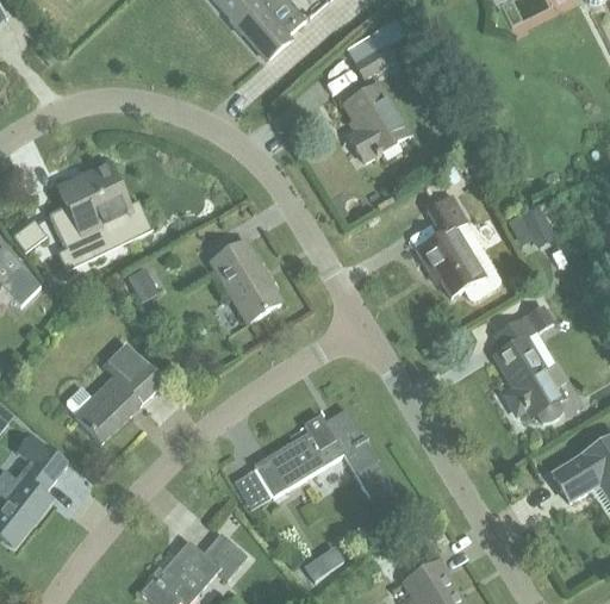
[(216,0),(267,58),(291,38),(287,35),(305,18),(290,0),(216,0)]
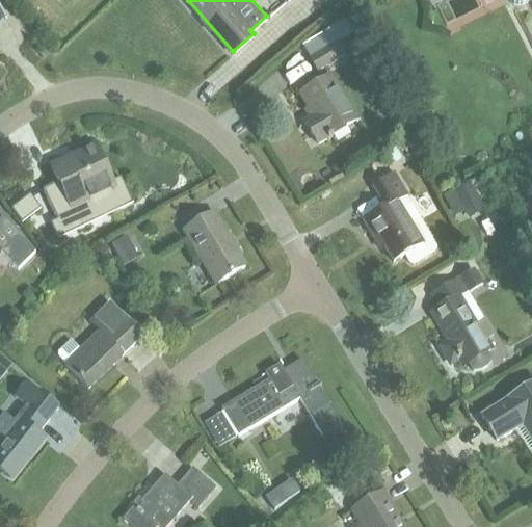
[(344,52),(337,40),(354,29),(346,16),(303,42),(311,54),(310,55),(318,68),(344,52)]
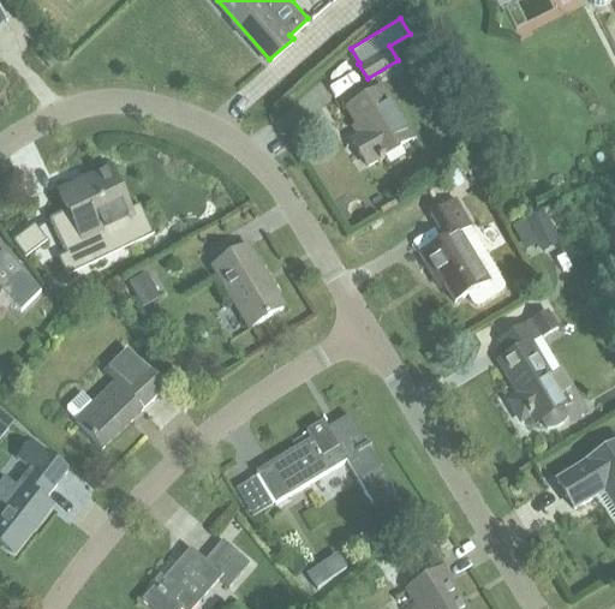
[(378,156),(412,136),(382,84),(347,105),(363,131),(352,137),(366,162),(377,155),(378,156)]
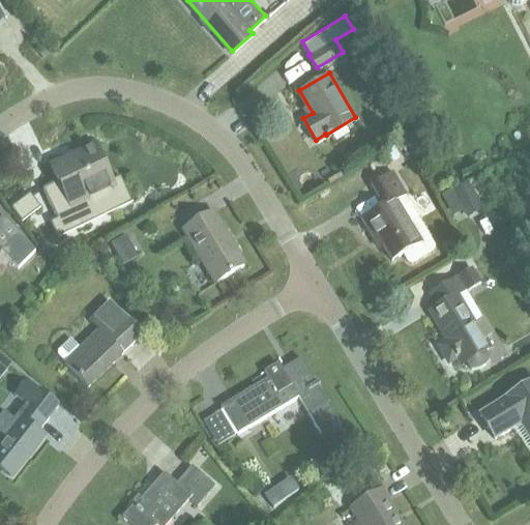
[(58,178),(42,186),(49,199),(57,216),(58,219),(61,217),(60,216),(74,210),(80,224),(125,202),(130,199),(128,196),(127,196),(122,183),(119,178),(122,177),(120,174),(112,178),(102,158),(95,142),(92,143),(93,144),(53,163),(53,162),(51,163),(58,178)]
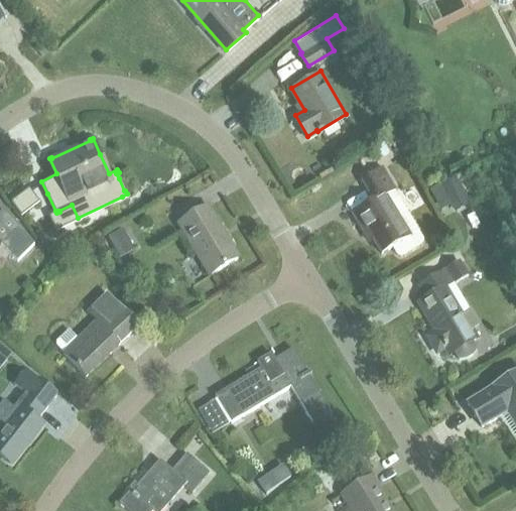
[(422,234),(419,228),(382,164),(361,177),(373,198),(353,210),(364,229),(367,227),(381,249),(392,243),(397,253),(401,254),(404,254),(422,242),(424,239),(424,237),(422,234)]
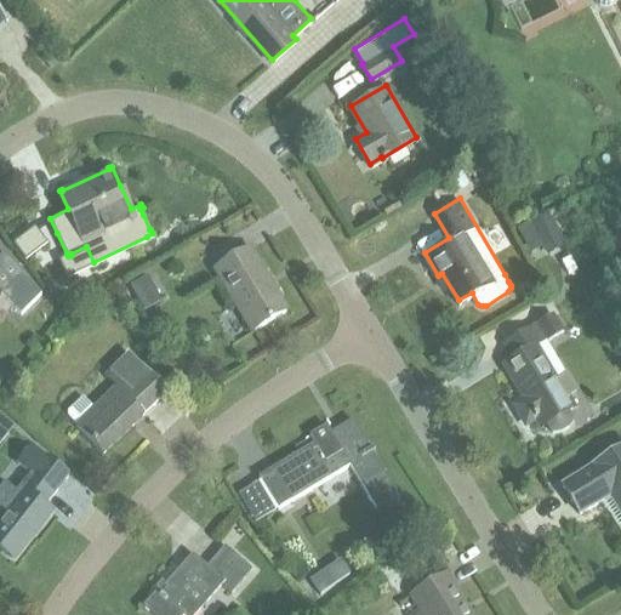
[(567,240),(554,218),(551,210),(530,220),(535,228),(547,251),(567,240)]
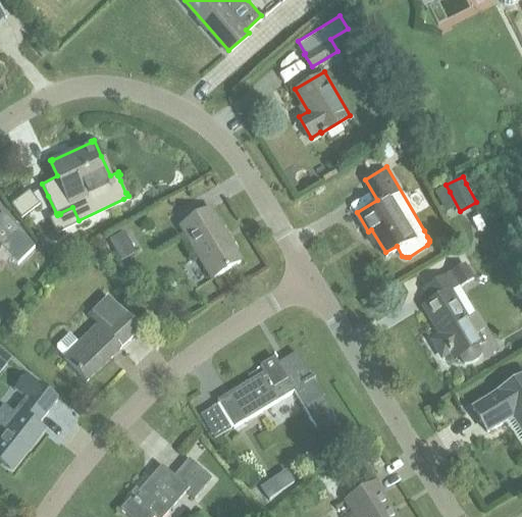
[(21,196),(12,203),(21,215),(31,209),(39,203),(34,196),(30,190),(21,196)]
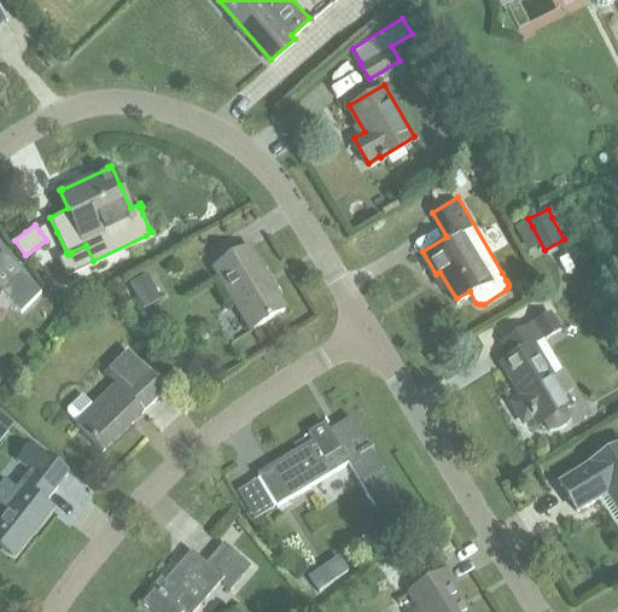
[(251,326),(286,306),(249,243),(214,264),(251,326)]
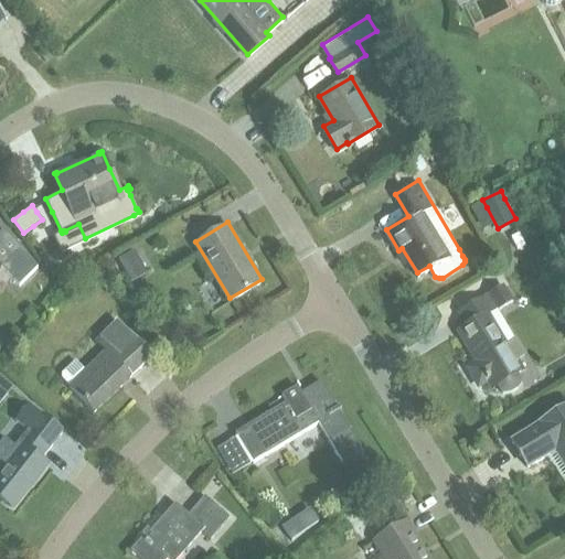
[(10,255),(1,264),(20,282),(29,272),(38,264),(21,244),(10,255)]
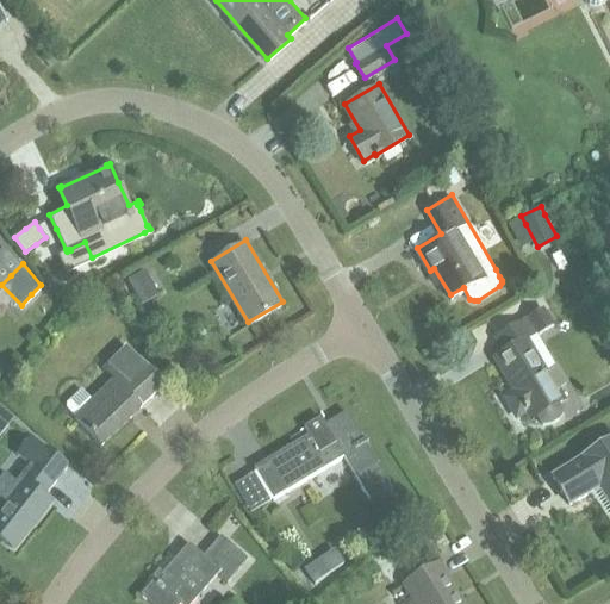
[(155,287),(145,268),(128,278),(137,297),(155,287)]
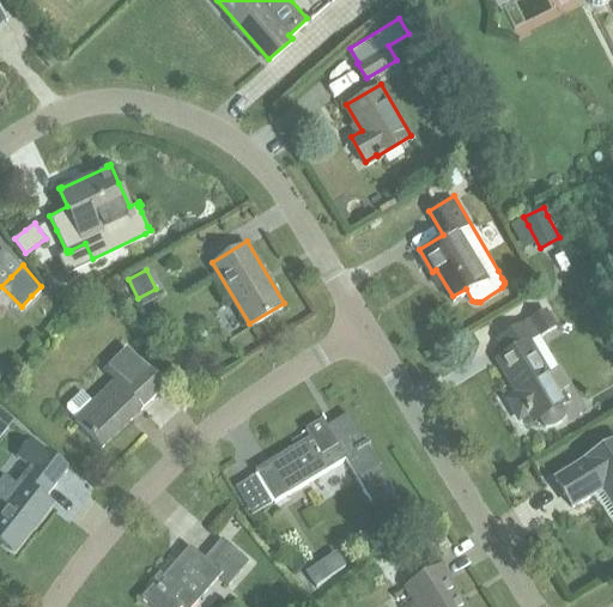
[(558,366),(539,333),(556,323),(546,308),(497,337),(502,346),(493,351),(514,383),(516,382),(520,389),(508,396),(519,416),(529,410),(534,417),(539,414),(544,423),(553,422),(560,417),(565,410),(560,401),(565,399),(559,389),(569,383),(558,366)]
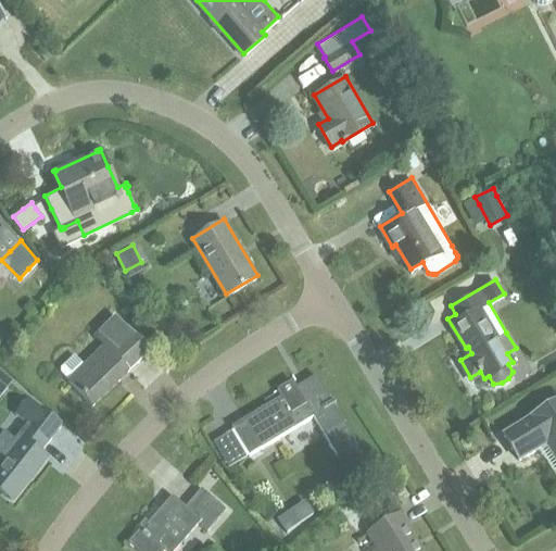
[(106,340),(84,362),(74,352),(58,366),(67,377),(90,403),(148,349),(114,313),(97,329),(106,340)]
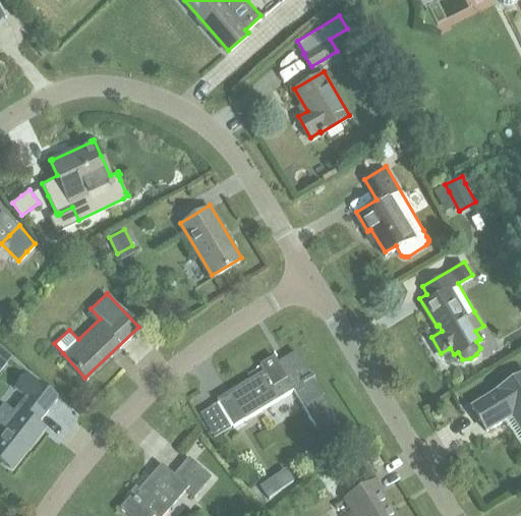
[(0,347),(0,366),(10,355),(0,347)]
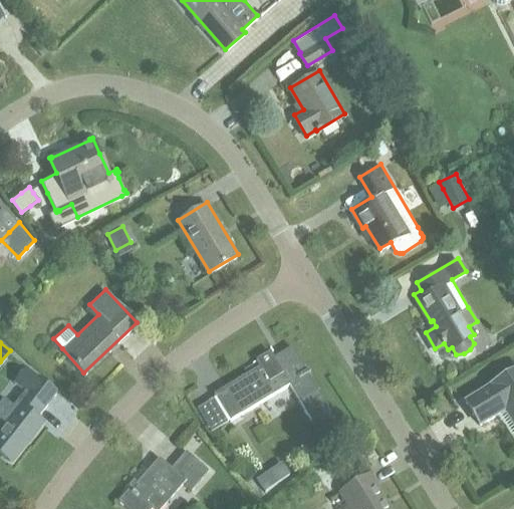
[(315,427),(334,415),(291,343),(214,390),(230,417),(288,382),(315,427)]
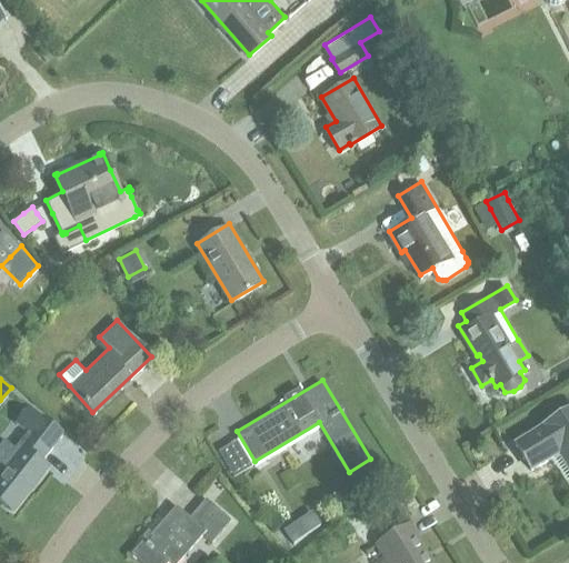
[(0,499),(13,509),(48,464),(40,459),(62,430),(29,403),(16,420),(26,429),(15,443),(5,436),(0,441),(0,499)]
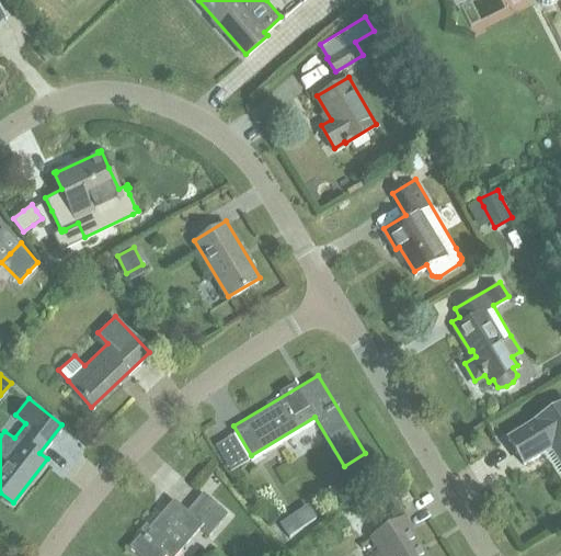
[(560,461),(560,403),(535,420),(536,420),(508,437),(524,462),(554,442),(560,450),(556,452),(560,461)]
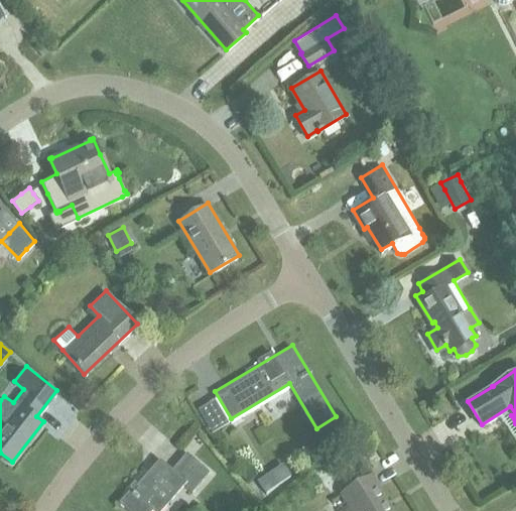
[(191,489),(209,470),(185,450),(171,467),(159,457),(131,489),(130,487),(118,501),(129,510),(149,510),(152,508),(154,510),(157,510),(183,482),(191,489)]
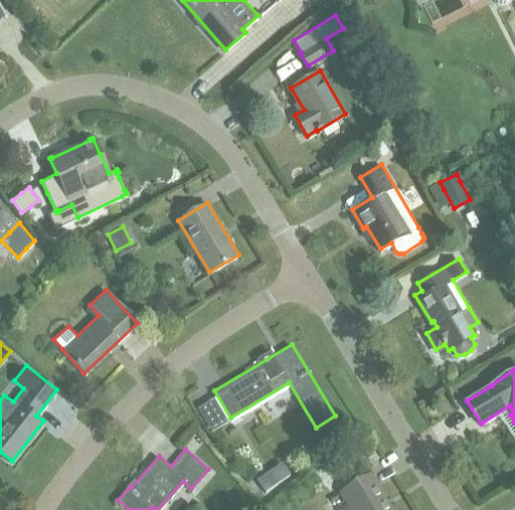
[(269,490),(298,472),(288,457),(260,475),(269,490)]
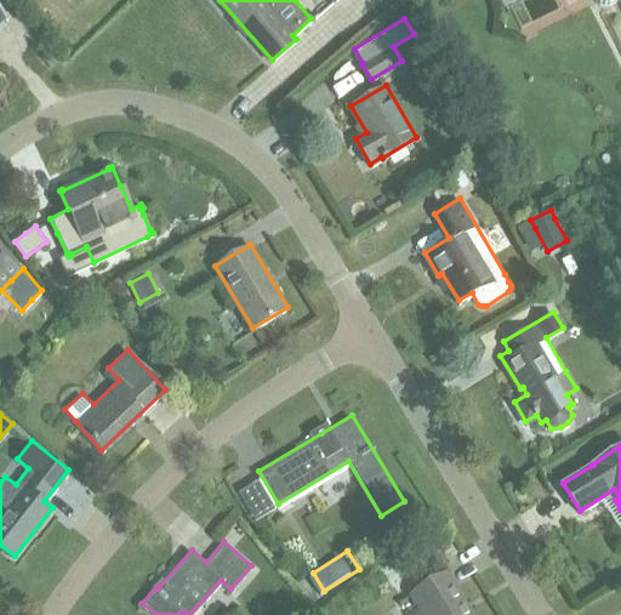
[(425,614),(472,614),(445,570),(410,591),(425,614)]
